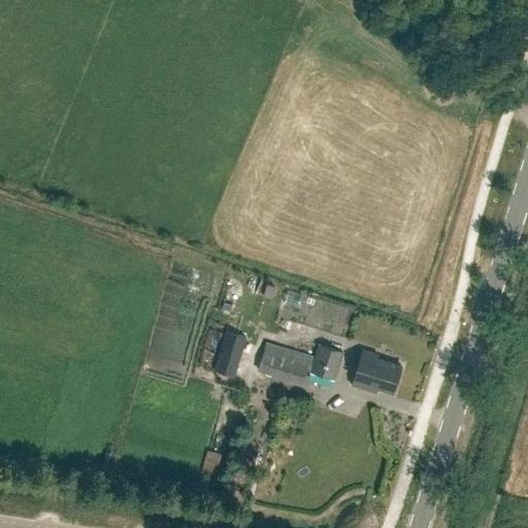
[(263,296),(271,298),(274,287),(266,284),(263,296)]
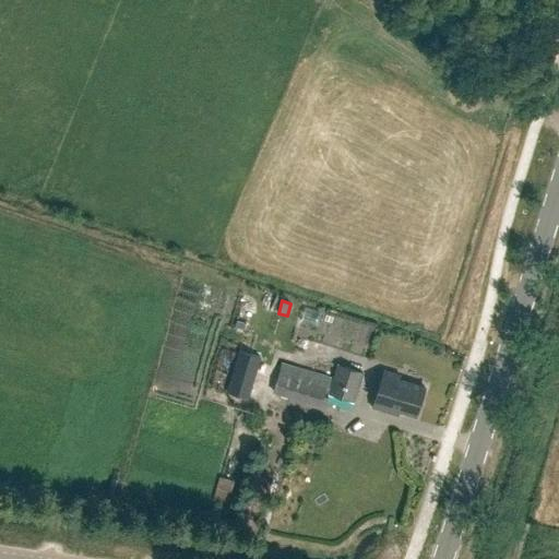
[(248,400),(261,356),(238,349),(226,393),(248,400)]
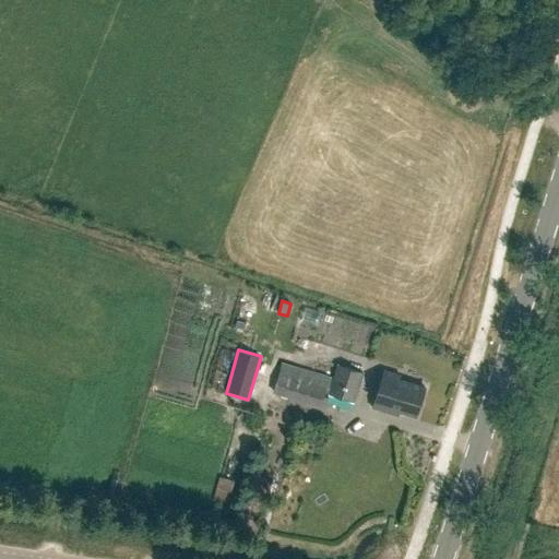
[(321,406),(330,376),(281,361),(272,392),(321,406)]
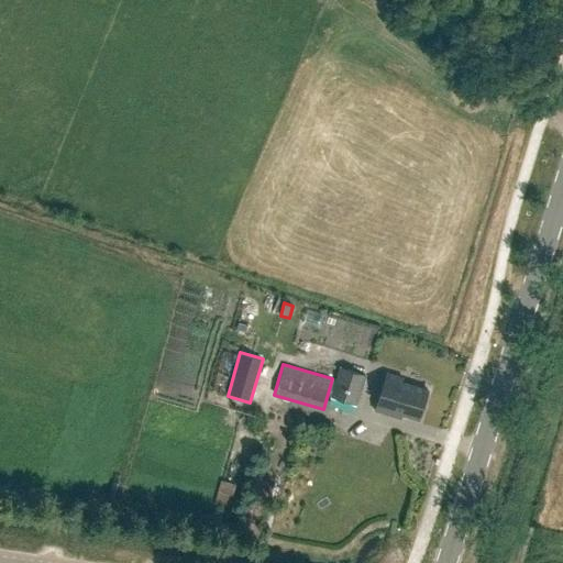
[(356,404),(366,375),(340,367),(330,396),(356,404)]
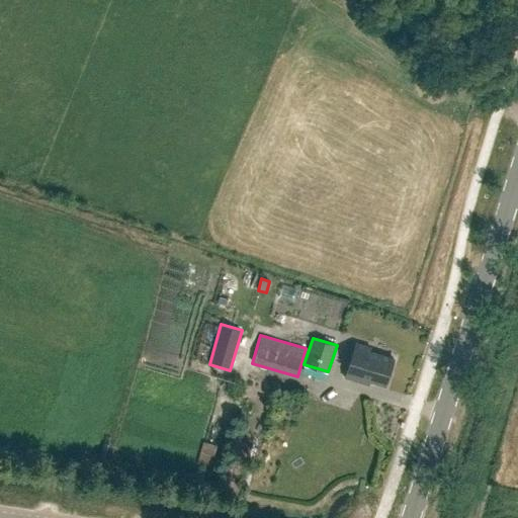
[(385,385),(394,359),(369,351),(370,347),(356,343),(346,377),(360,382),(361,378),(385,385)]
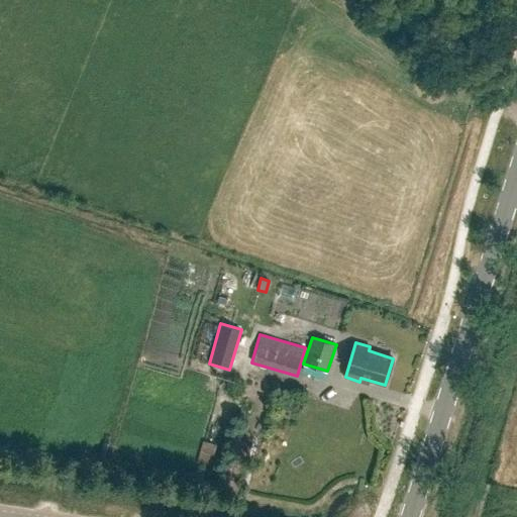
All buildings are outlined.
